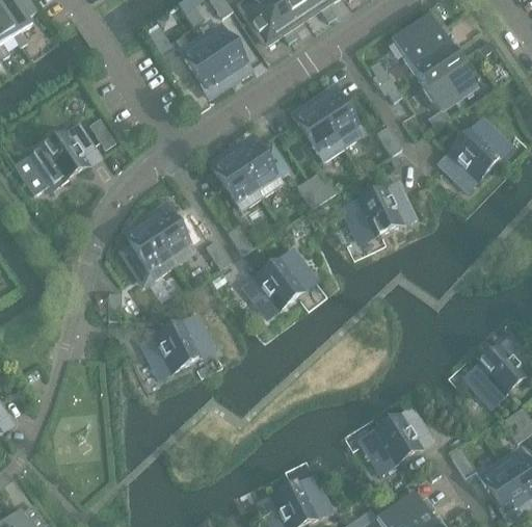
[(31,24),(15,0),(0,0),(0,17),(12,36),(20,47),(27,43),(20,32),(31,24)]
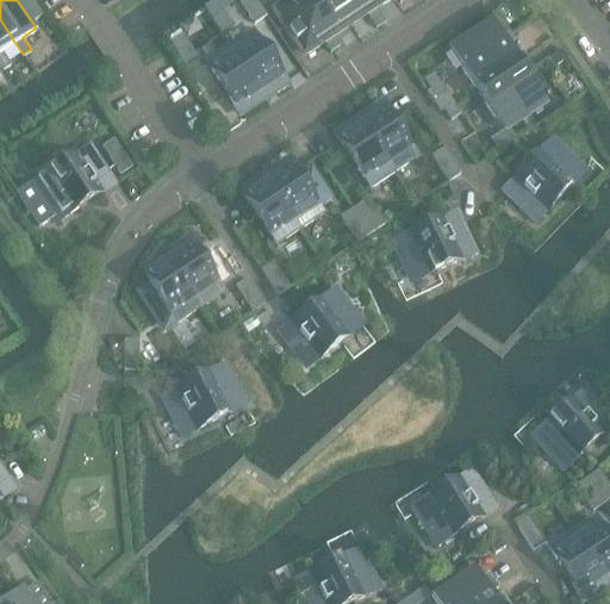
[(267,13),(257,0),(241,0),(255,22),(267,13)]
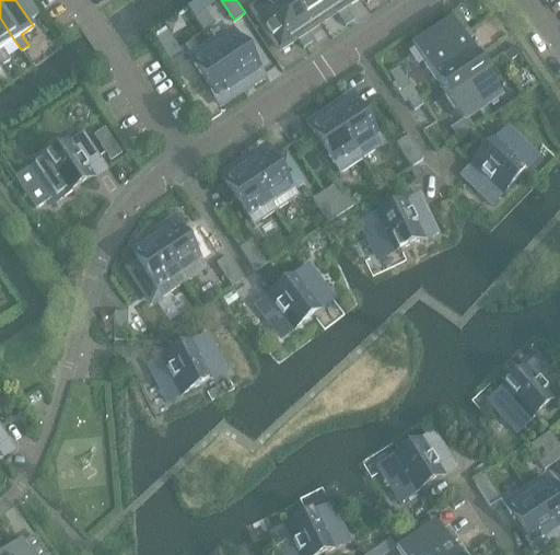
[(307,43),(278,0),(264,0),(254,7),(263,20),(259,22),(268,36),(272,34),(281,48),(293,41),(291,37),(295,34),(303,45),(307,43)]
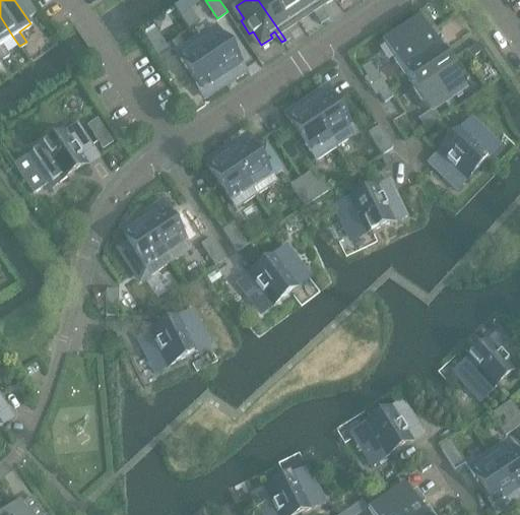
[(297,17),(284,0),(258,0),(285,40),(289,37),(282,26),(297,17)]
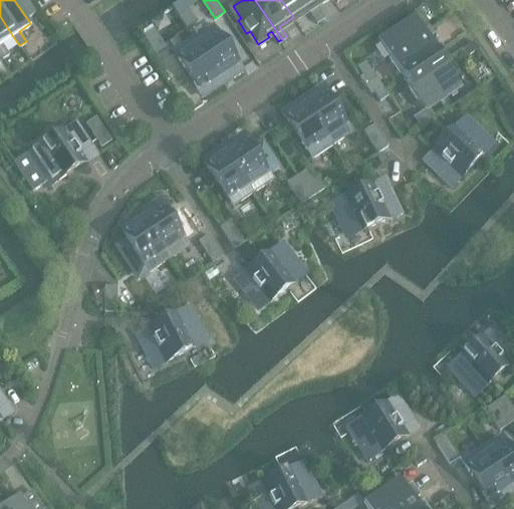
[(320,19),(307,0),(281,0),(293,17),(307,7),(316,21),(320,19)]
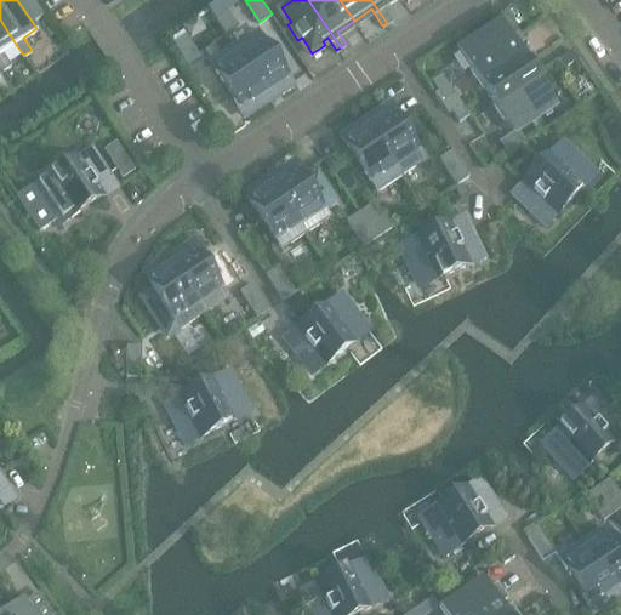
[(371,0),(387,23),(392,20),(381,3),(385,0),(371,0)]
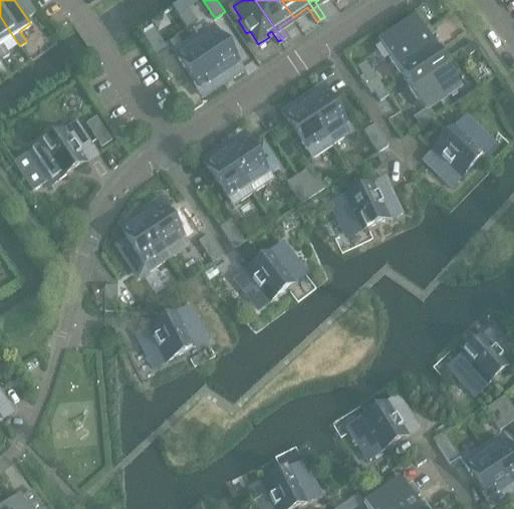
[(389,56),(431,28),(429,24),(423,28),(414,14),(377,38),(389,56)]
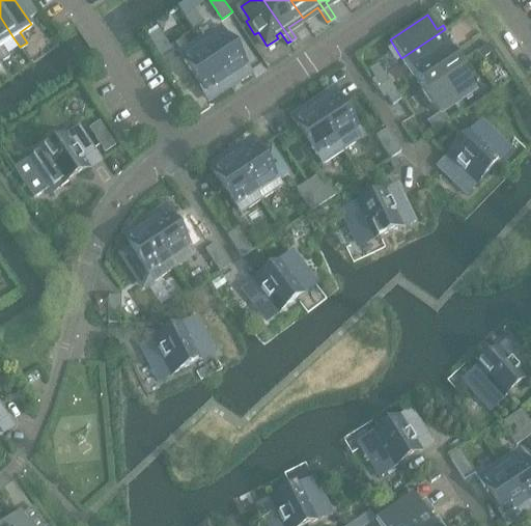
[(12,36),(0,17),(0,55),(2,59),(9,54),(2,44),(12,36)]
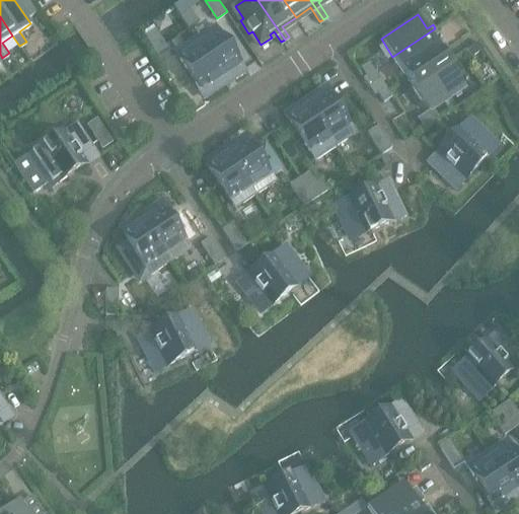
[(245,70),(214,22),(194,37),(198,43),(222,77),(231,71),(235,77),(245,70)]
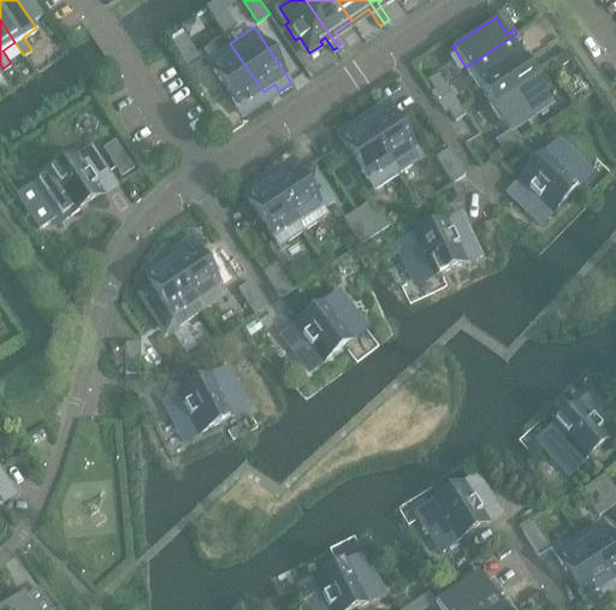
[(202,58),(184,31),(172,40),(189,66),(202,58)]
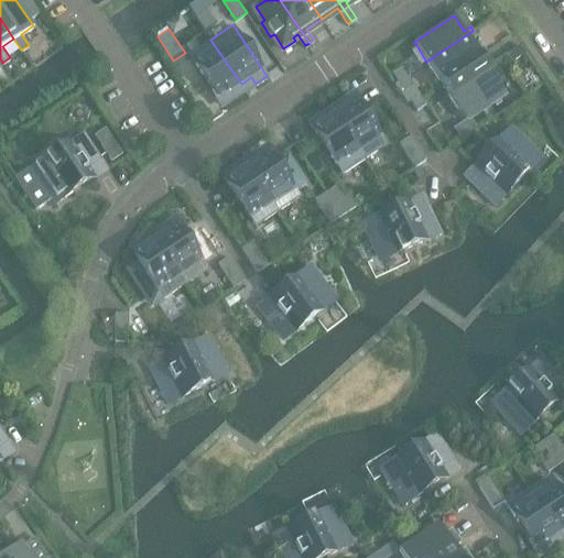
[(440,79),(459,66),(486,50),(483,45),(476,50),(469,39),(476,34),(473,31),(426,62),(440,79)]
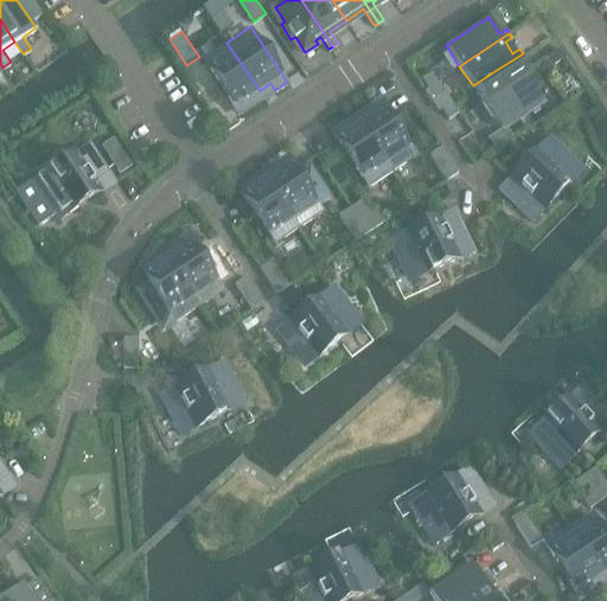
[(564,55),(558,46),(548,55),(554,63),(564,55)]
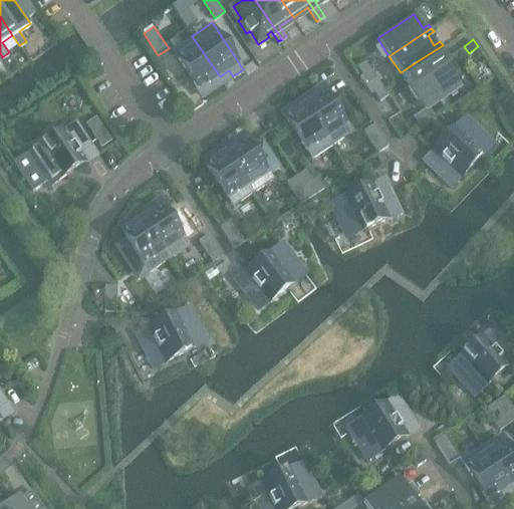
[(220,76),(196,42),(177,55),(200,89),(220,76)]
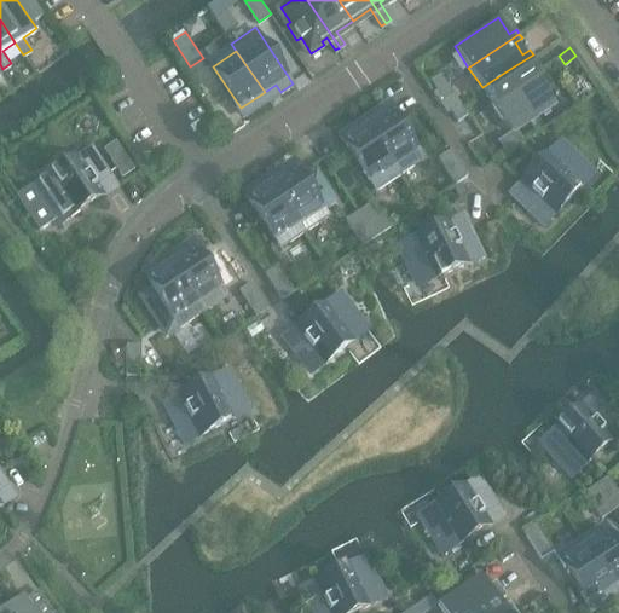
[(554,102),(528,63),(536,58),(533,55),(504,73),(532,116),(554,102)]
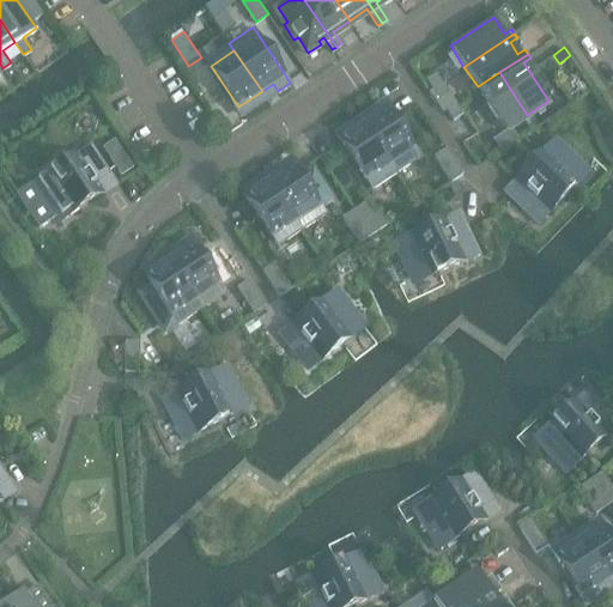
[(443,80),(436,71),(426,78),(432,87),(443,80)]
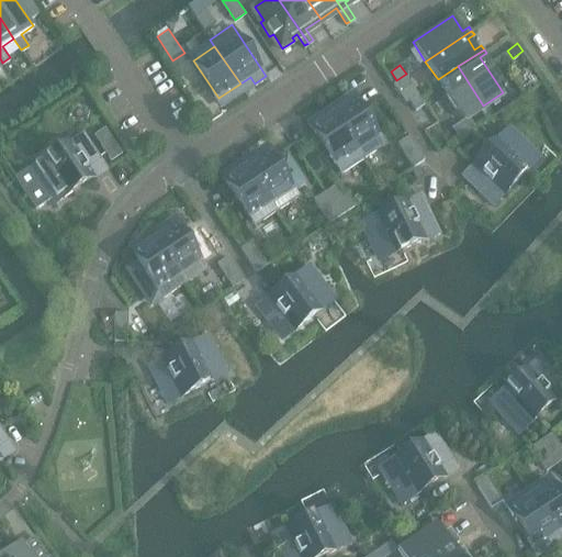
[(483,106),(458,66),(438,79),(463,119),(483,106)]
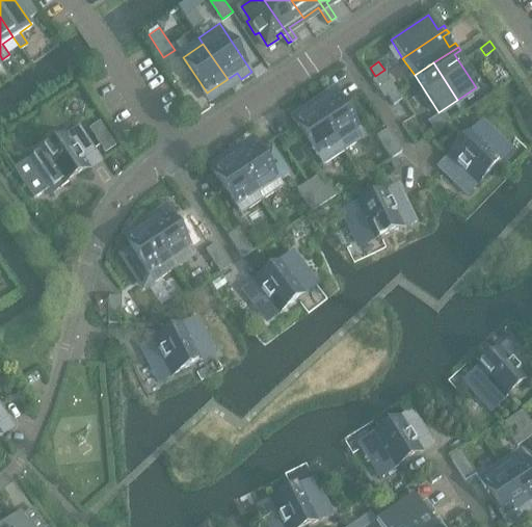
[(390,79),(384,70),(375,76),(381,84),(390,79)]
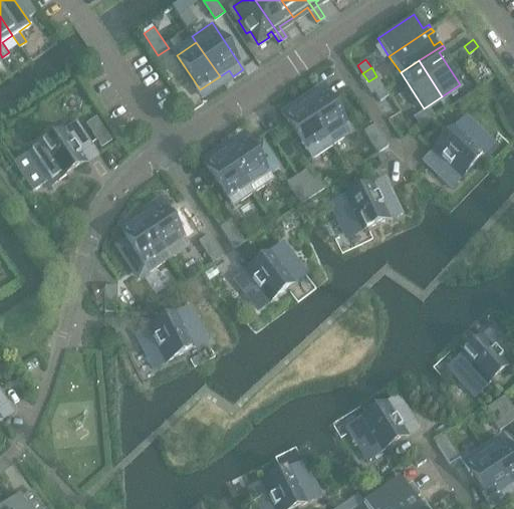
[(389,93),(382,84),(373,90),(379,98),(389,93)]
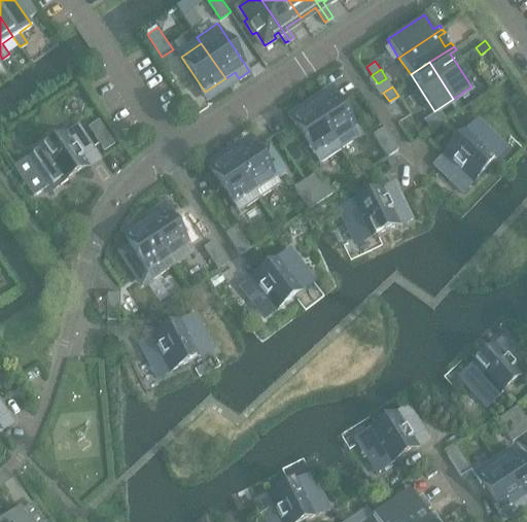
[(356,127),(337,97),(332,91),(312,104),(340,146),(352,138),(348,132),(356,127)]
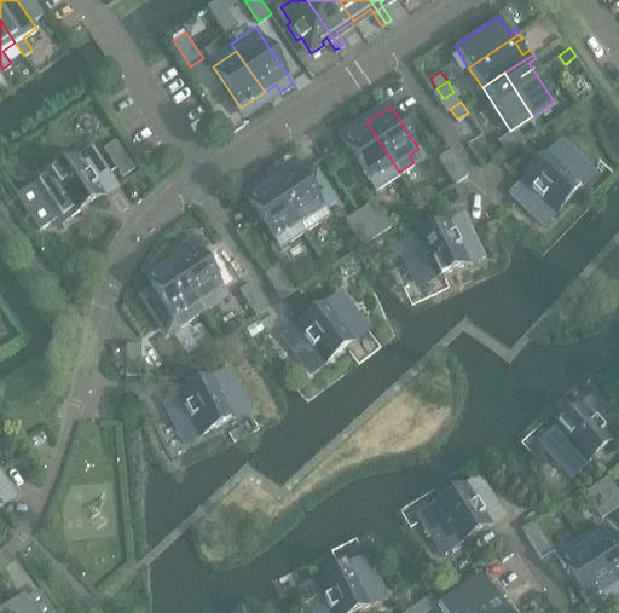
[(399,172),(366,122),(356,131),(351,123),(339,132),(376,188),(399,172)]
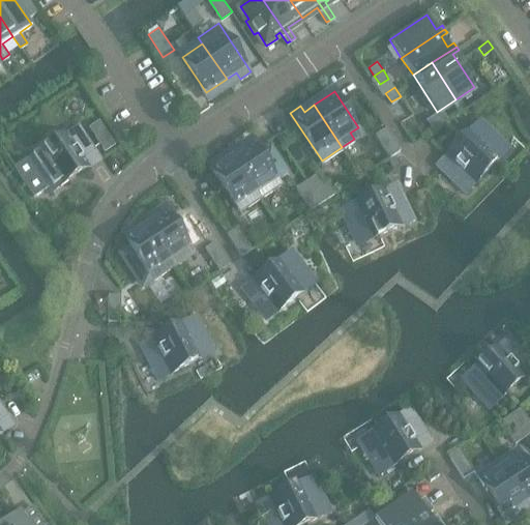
[(488,159),(504,143),(479,119),(462,137),(466,141),(441,166),(466,190),(492,164),(488,159)]
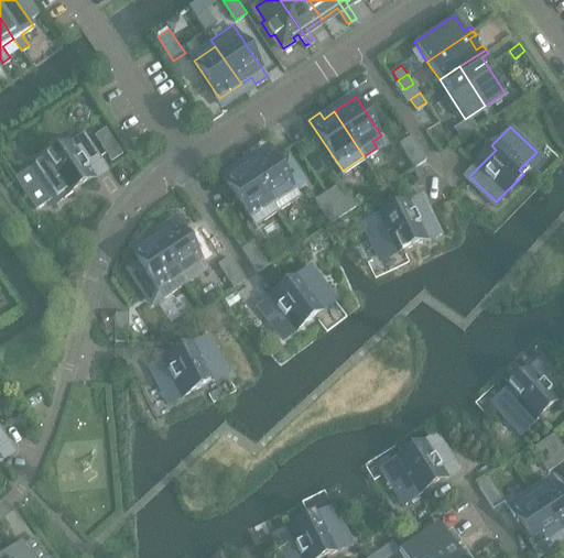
[(28,166),(14,175),(35,207),(49,199),(52,204),(74,188),(95,175),(91,171),(102,163),(83,133),(50,154),(53,159),(32,173),(28,166)]
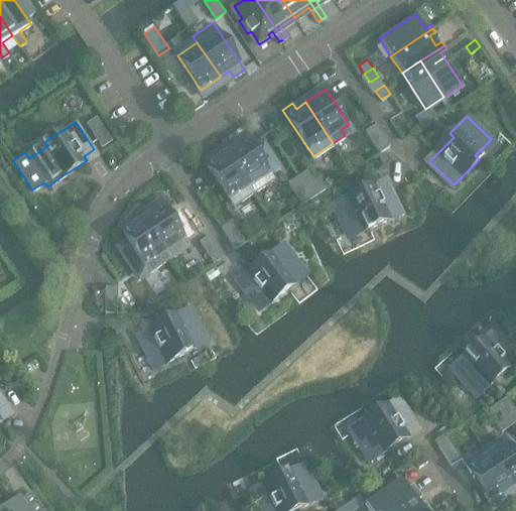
[(390,145),(375,123),(365,130),(380,152),(390,145)]
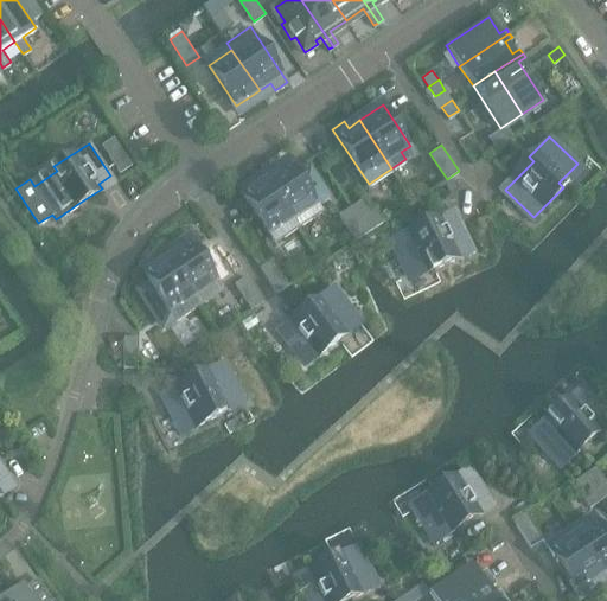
[(120,146),(108,153),(120,171),(132,164),(120,146)]
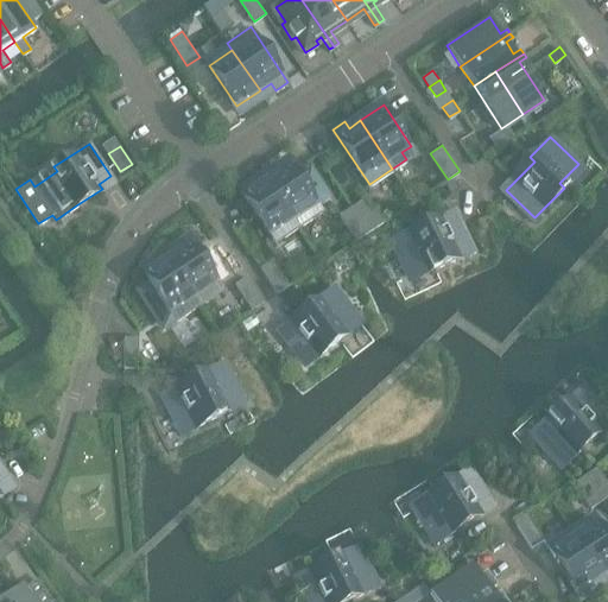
[(290,162),(267,177),(299,226),(323,210),(317,202),(328,194),(310,166),(299,175),(295,168),(290,162)]
